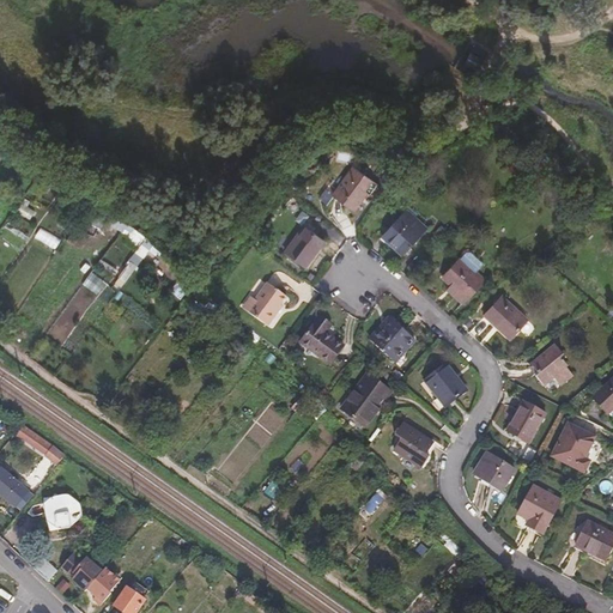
[(368,188),(349,173),(327,201),(347,216),(360,198),(368,188)]
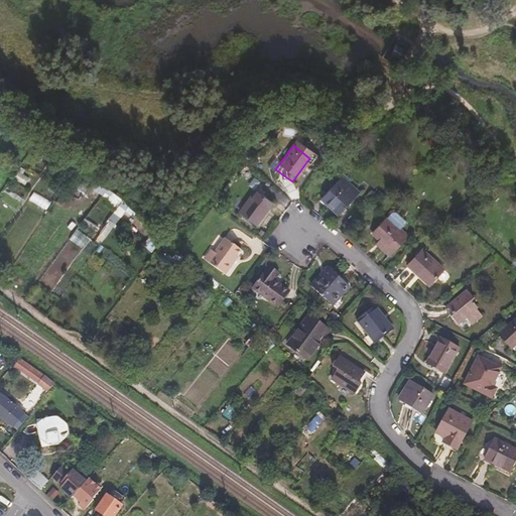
[(315,162),(309,158),(303,166),(308,170),(315,162)]
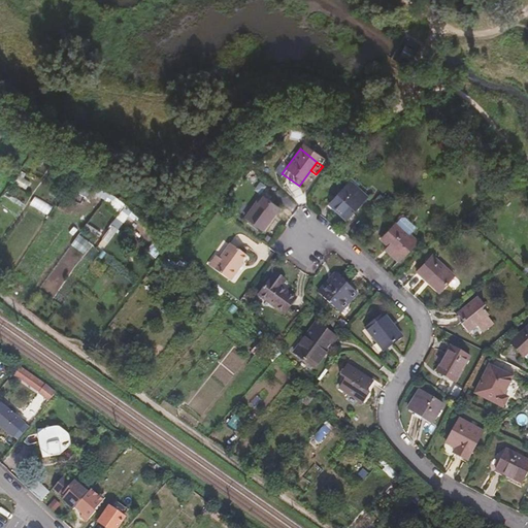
[(366,196),(349,180),(329,202),(348,218),(366,196)]
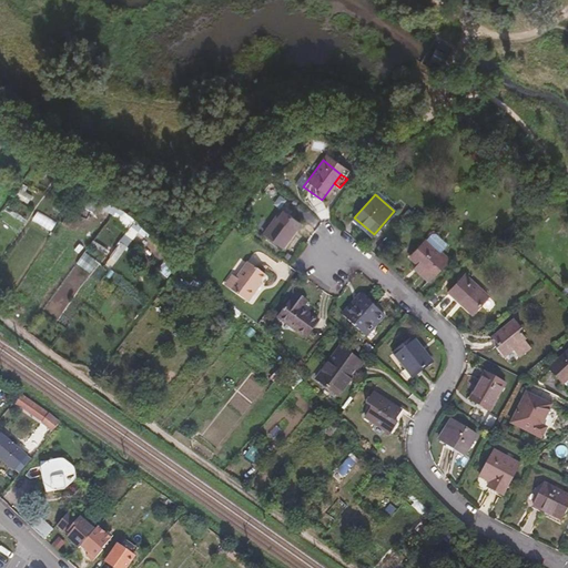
[(281,209),(265,230),(282,244),(298,221),(281,209)]
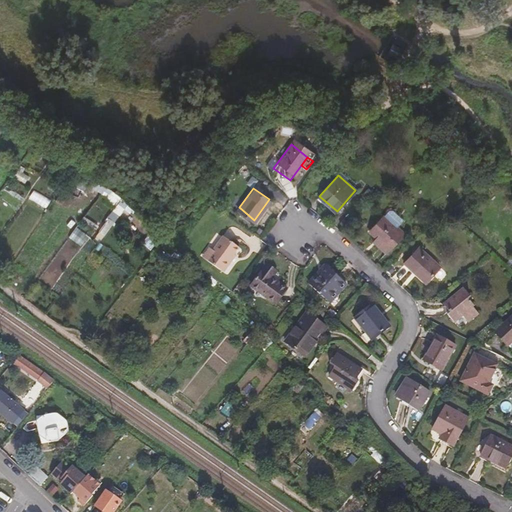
[(238,209),(253,220),(254,220),(239,207),(238,209)]
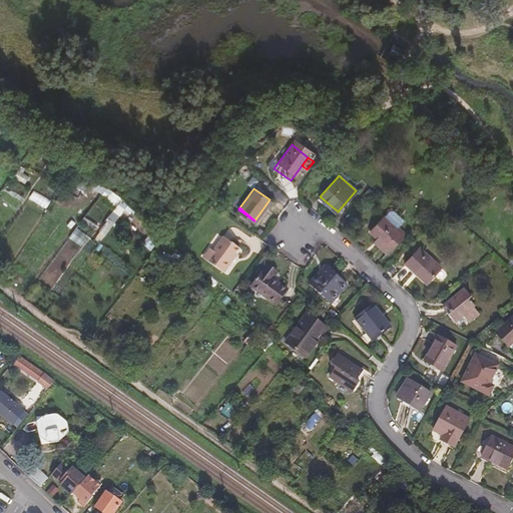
[(404,232),(384,214),(370,229),(378,237),(390,247),(404,232)]
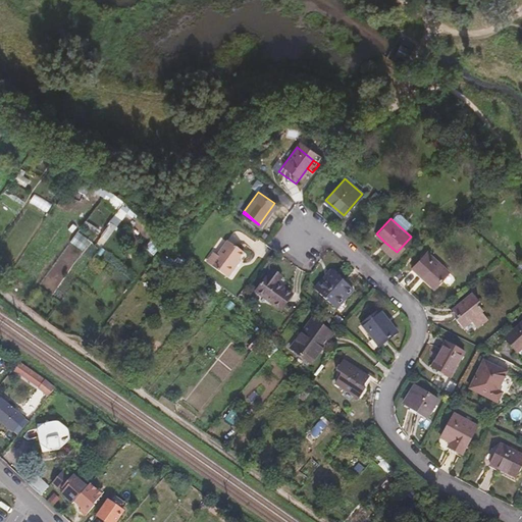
[(216,254),(209,264),(226,276),(237,264),(235,263),(238,259),(243,251),(226,241),(216,254)]
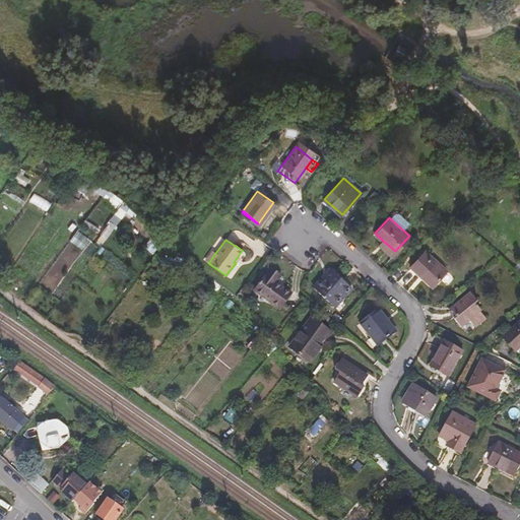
[(392,255),(395,251),(383,241),(380,245),(392,255)]
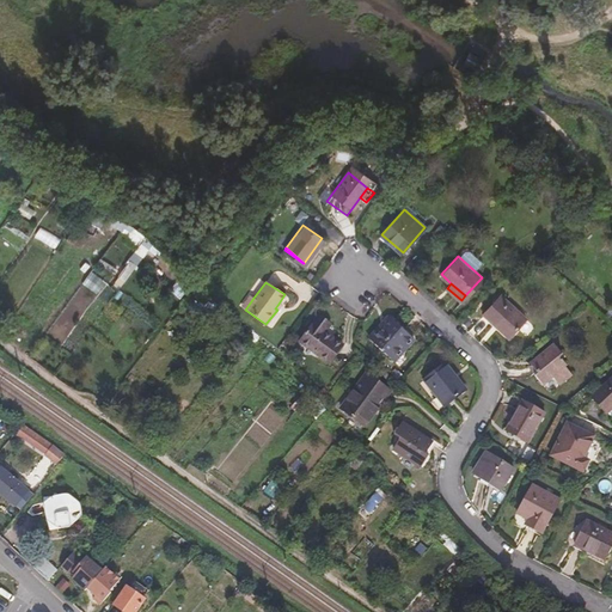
[(242,307),(245,310),(254,298),(250,295),(242,307)]
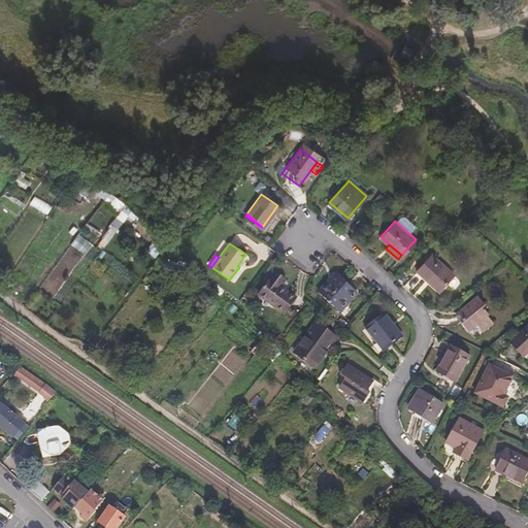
[(452,275),(430,256),(416,271),(438,291),(452,275)]
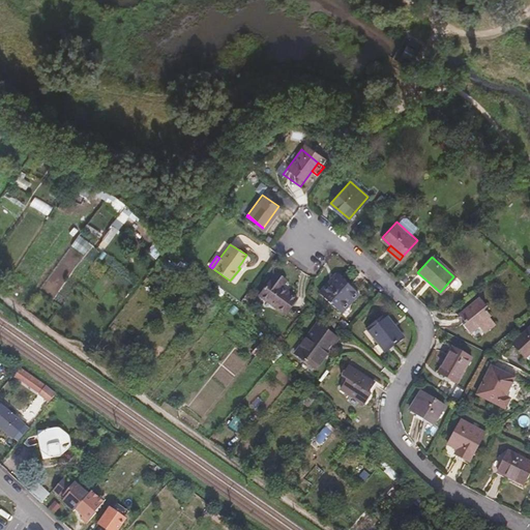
[(274,271),(272,274),(283,282),(285,278),(274,271)]
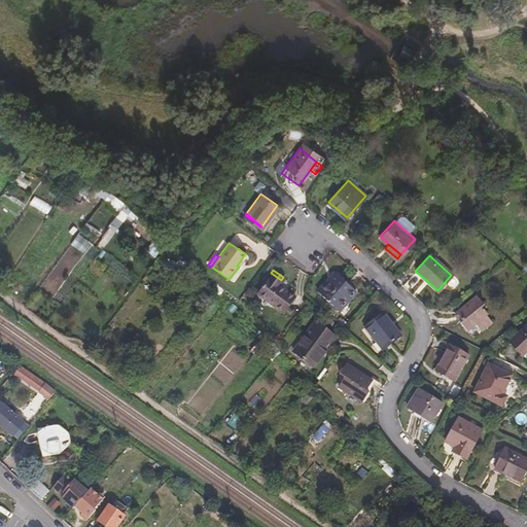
[(271,273),(257,293),(284,311),(293,295),(279,285),(281,280),(271,273)]
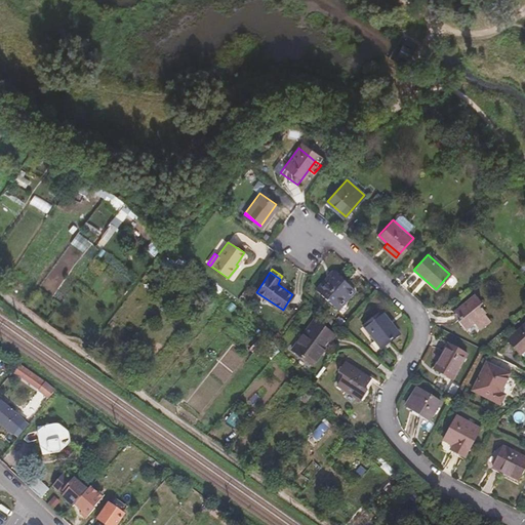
[(329,279),(327,277),(316,290),(335,308),(346,295),(348,297),(354,289),(335,273),(329,279)]
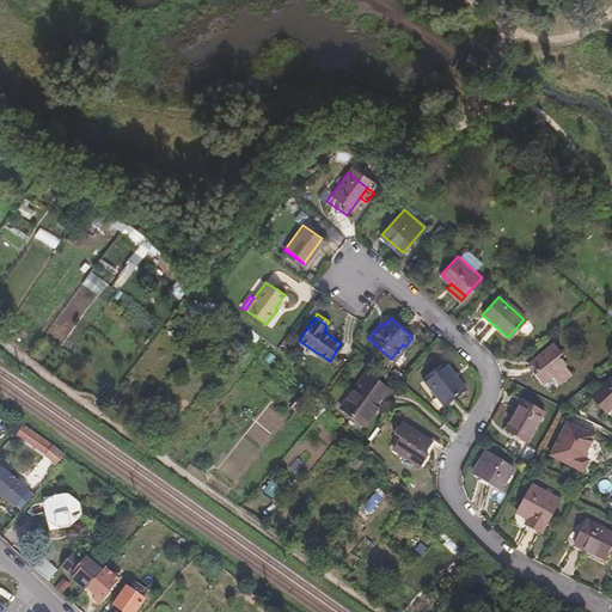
[(532,362),(539,371),(537,373),(545,381),(554,374),(560,379),(561,378),(563,379),(573,371),(567,363),(569,360),(562,353),(564,350),(557,341),(532,362)]
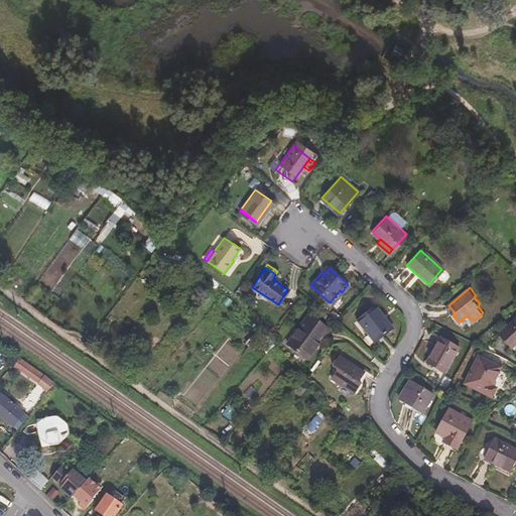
[(332,303),(342,292),(340,290),(330,302),(332,303)]
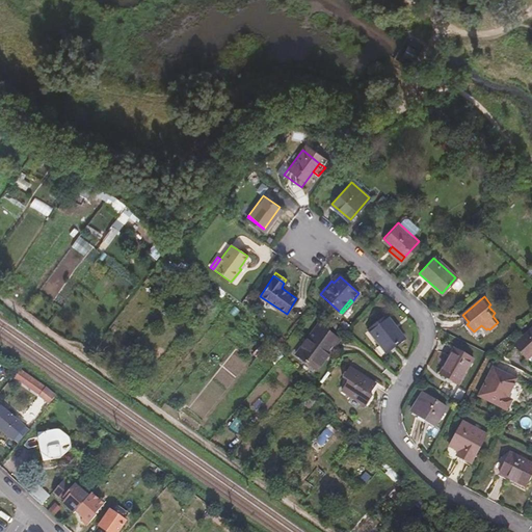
[(405,330),(384,312),(370,329),(391,347),(405,330)]
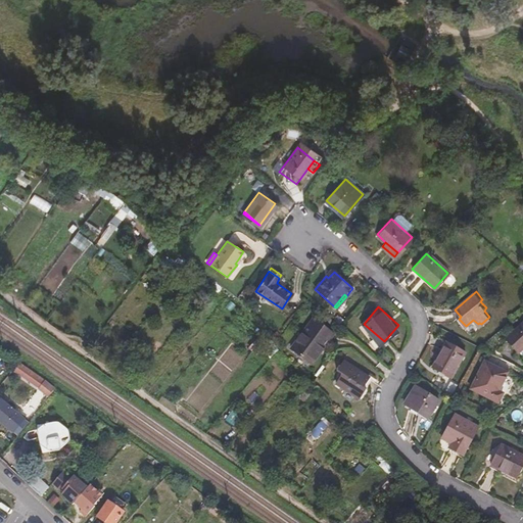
[(313,320),(291,348),(311,364),(319,352),(316,350),(329,332),(313,320)]
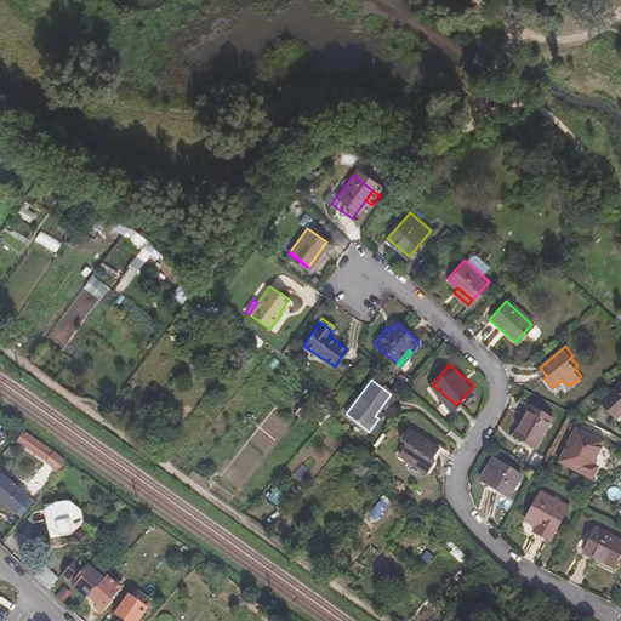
[(620,382),(599,402),(617,423),(620,423),(620,382)]
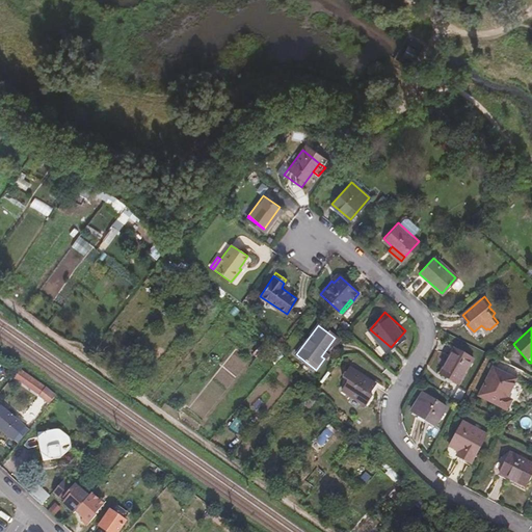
[(339,340),(335,338),(321,356),(324,358),(339,340)]
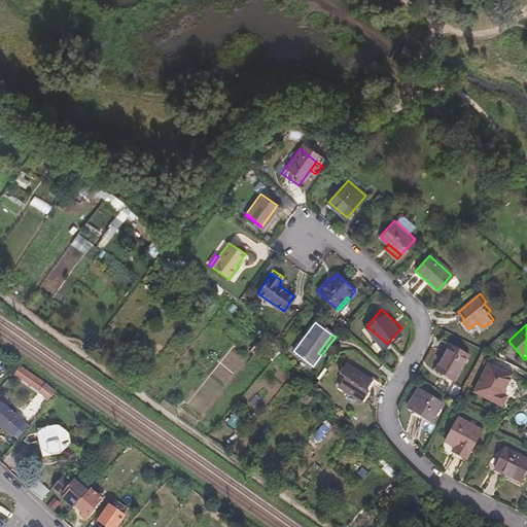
[(467,355),(449,345),(435,370),(454,380),(467,355)]
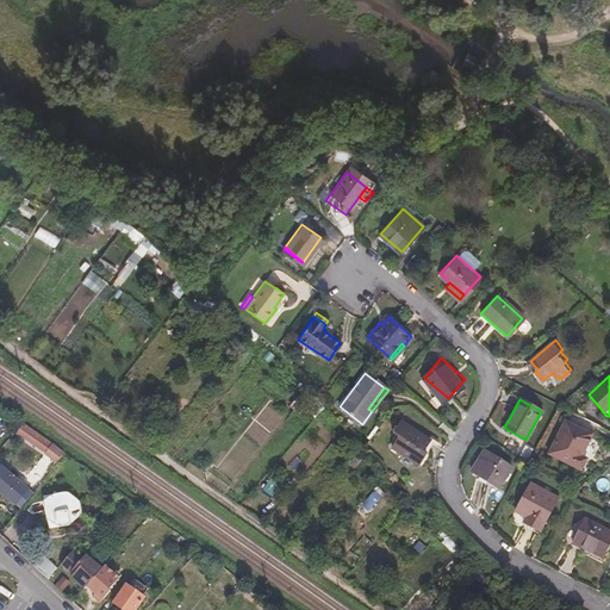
[(433,440),(404,419),(396,431),(403,435),(396,447),(422,465),(430,452),(427,449),(433,440)]
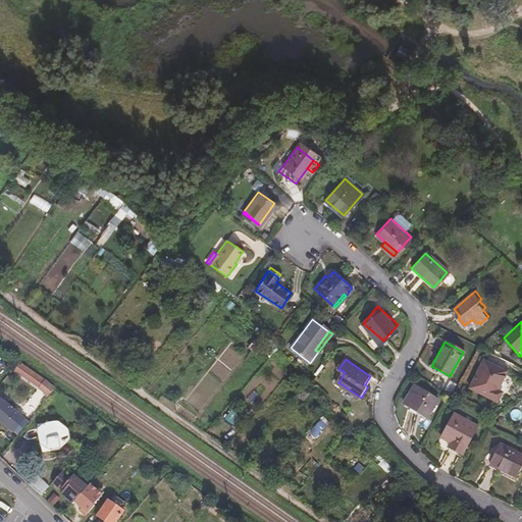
[(505,370),(482,359),(468,386),(496,400),(500,392),(496,388),(505,370)]
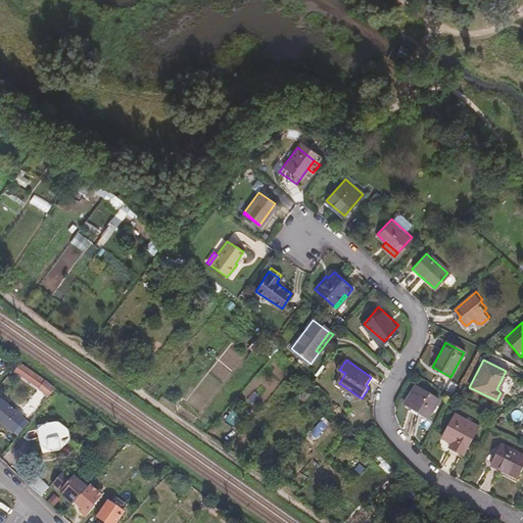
[(53,386),(42,379),(37,388),(47,394),(53,386)]
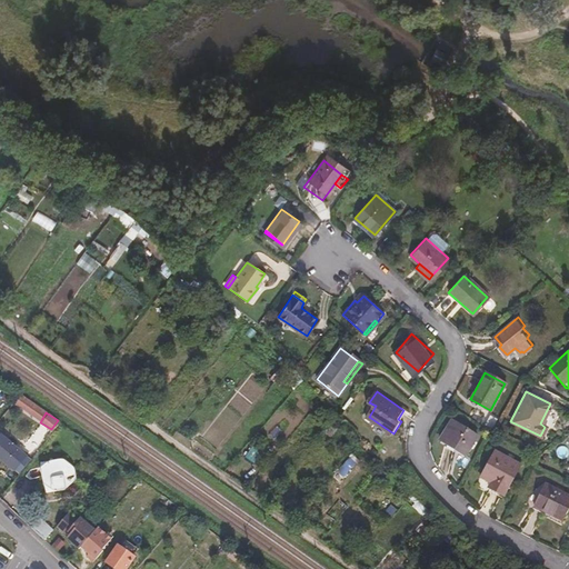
[(477,436),(452,421),(440,440),(465,456),(477,436)]
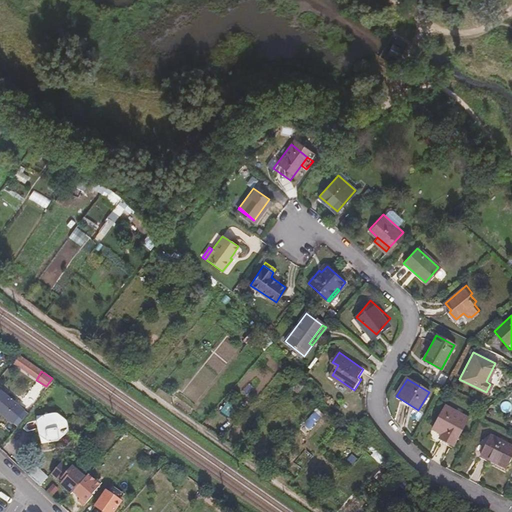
[(21,406),(0,390),(0,409),(11,418),(21,406)]
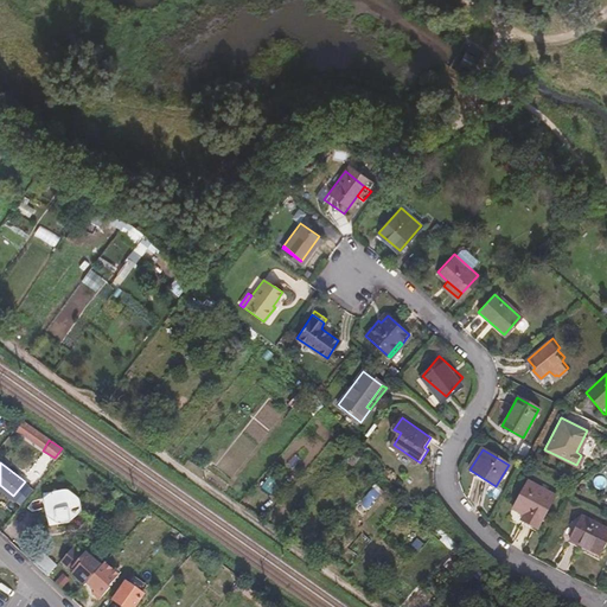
[(540,529),(556,497),(529,481),(515,509),(524,515),(522,519),(540,529)]
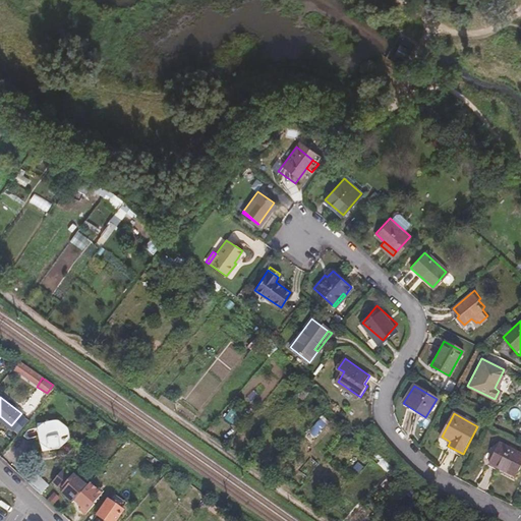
[(519,477),(520,472),(520,454),(502,446),(493,464),(519,477)]
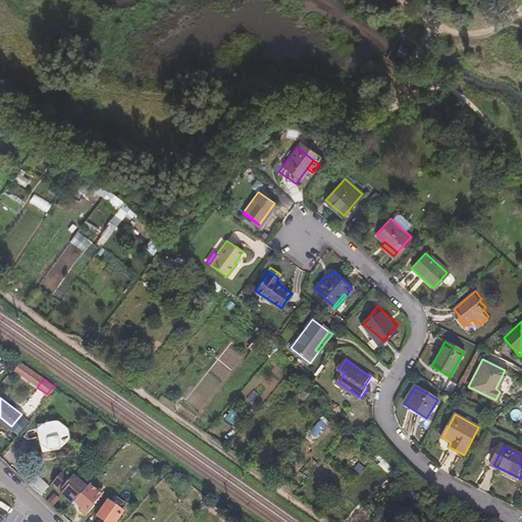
[(71,475),(61,468),(51,480),(60,488),(62,486),(64,487),(61,491),(73,502),(89,484),(73,472),(71,475)]
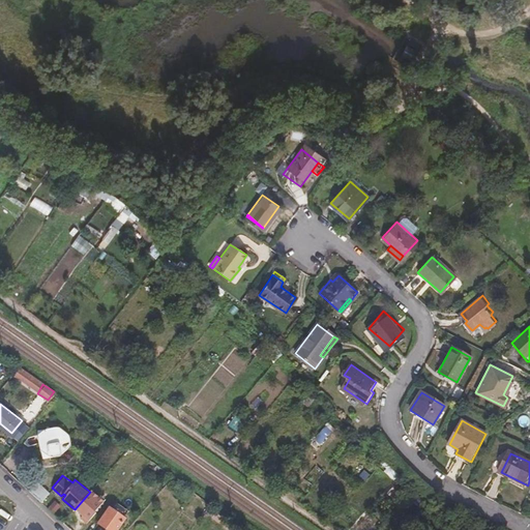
[(36,481),(29,491),(40,501),(48,492),(36,481)]
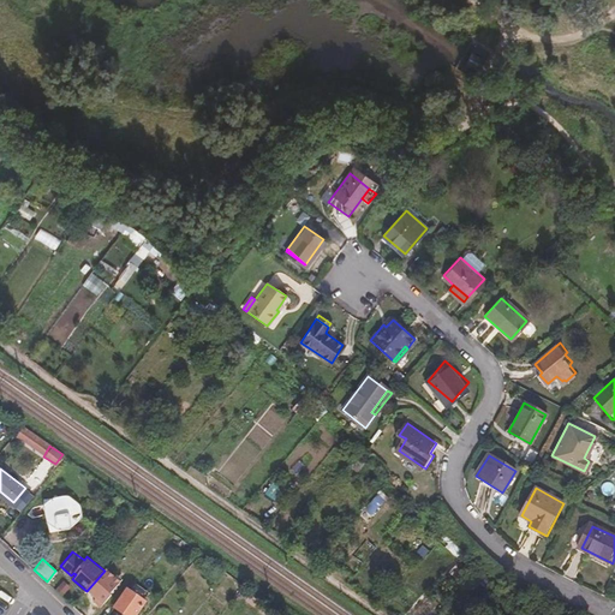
[(61,583),(55,589),(61,595),(67,589),(61,583)]
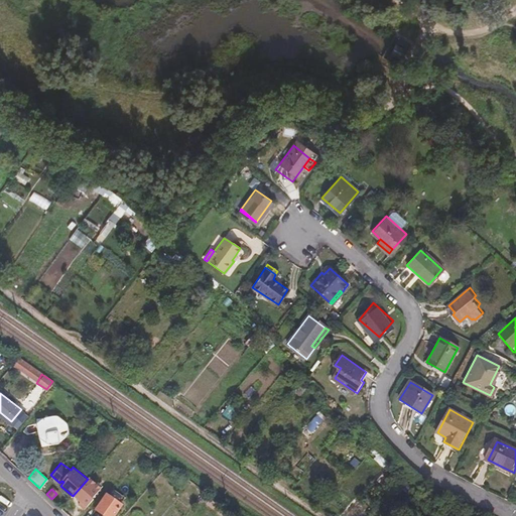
[(104,495),(95,509),(104,515),(112,515),(120,506),(104,495)]
